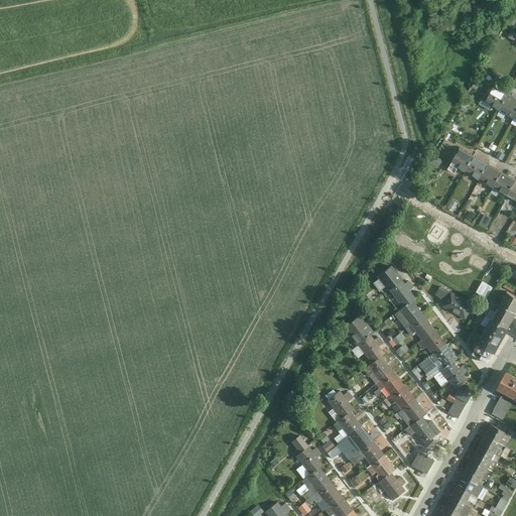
[(495,87),(486,102),(500,110),(509,94),(495,87)]
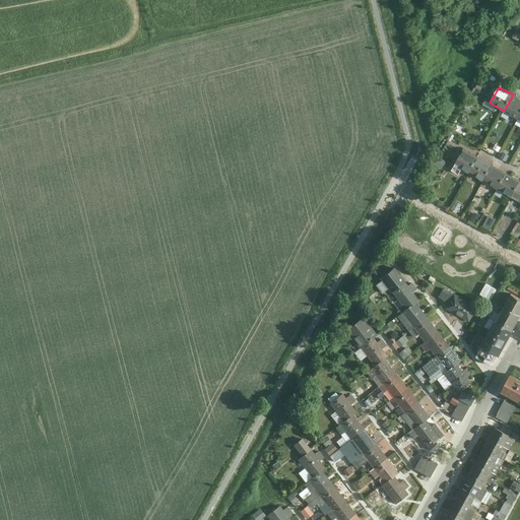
[(519,116),(519,99),(513,94),(504,111),(519,119),(519,116)]
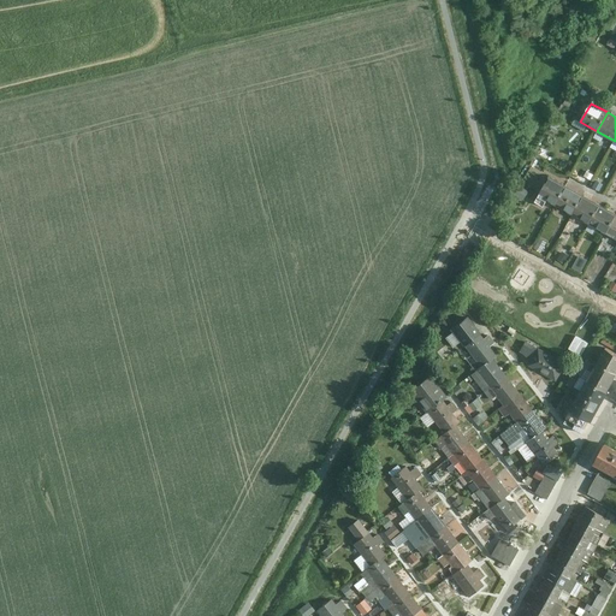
[(549,178),(538,196),(555,206),(566,188),(549,178)]
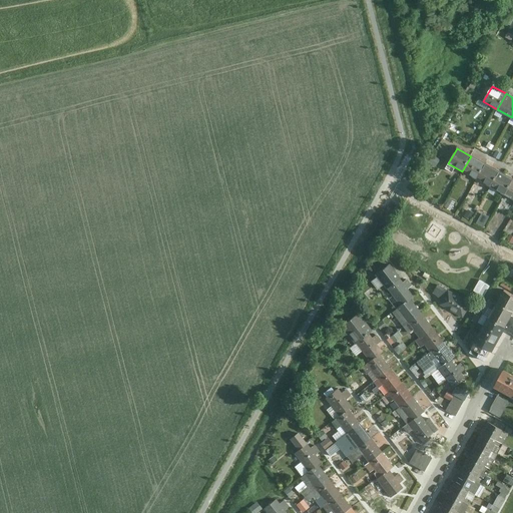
[(486,164),(471,156),(462,171),(477,179),(486,164)]
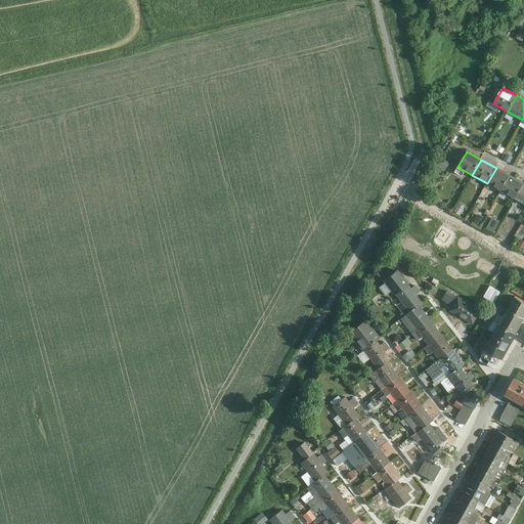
[(496,168),(487,183),(501,191),(511,176),(496,168)]
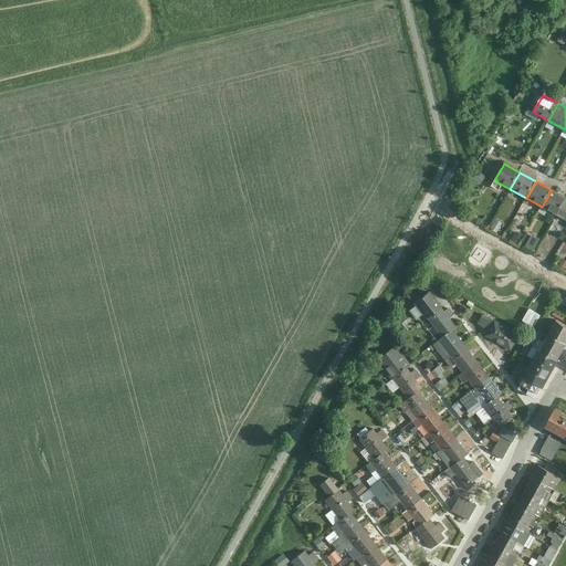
[(565,200),(565,197),(552,190),(542,207),(557,216),(565,200)]
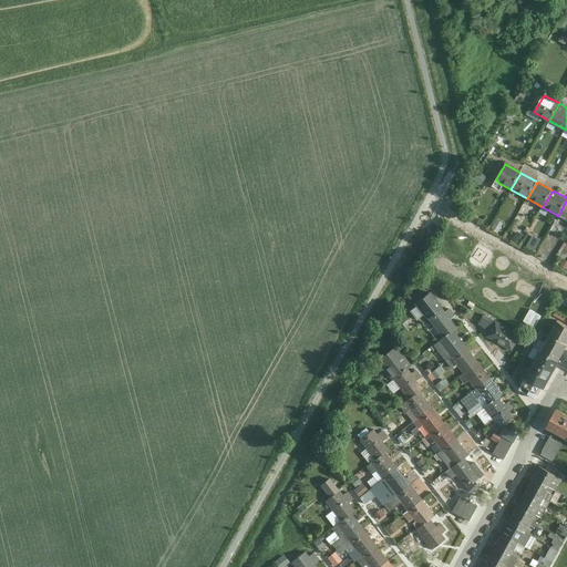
[(528,246),(537,250),(543,237),(534,234),(528,246)]
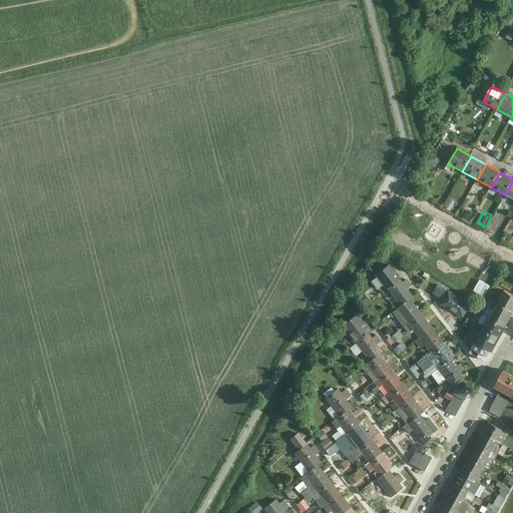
[(389,289),(401,279),(391,265),(378,274),(389,289)]
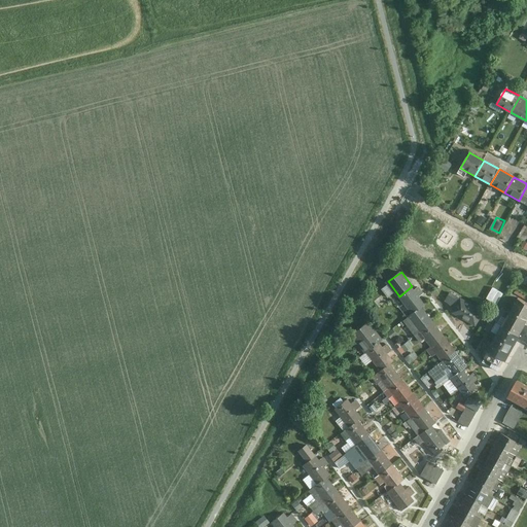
[(399,296),(414,315),(423,308),(427,305),(420,297),(424,293),(419,287),(415,290),(412,286),(399,296)]
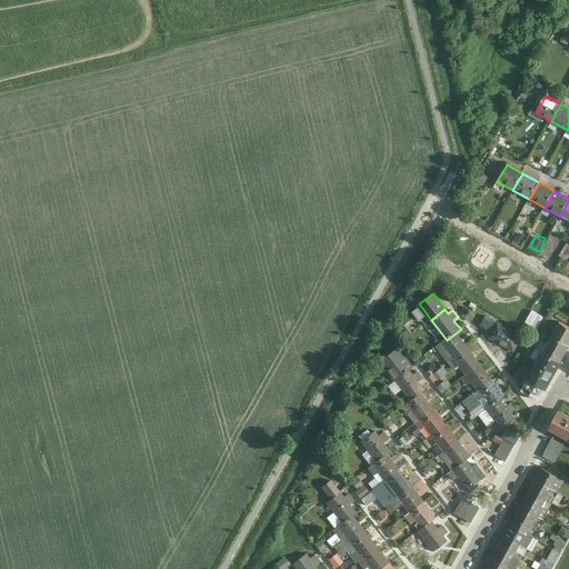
[(516,352),(525,337),(488,316),(482,325),(492,335),(490,338),(516,352)]
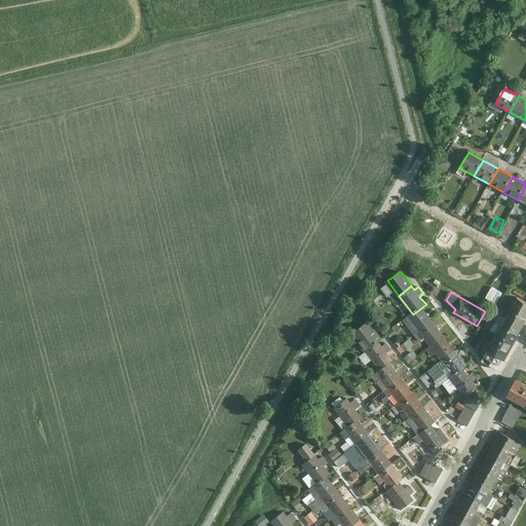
[(525,301),(520,298),(512,311),(525,318),(525,301)]
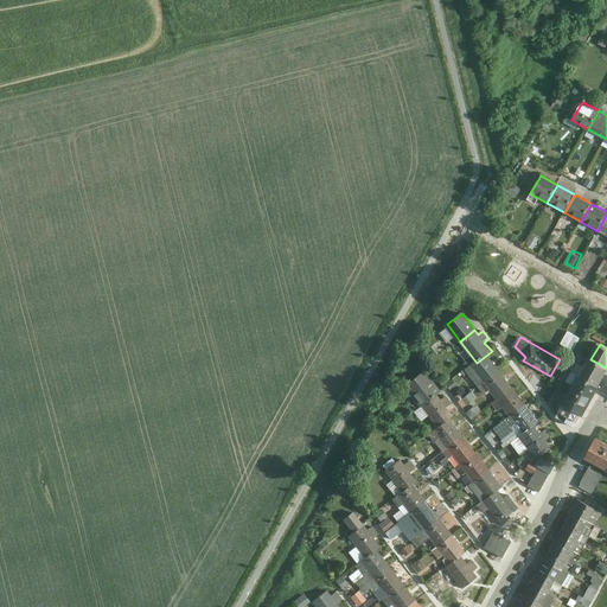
[(477,363),(465,371),(479,387),(500,371),(487,355),(477,363)]
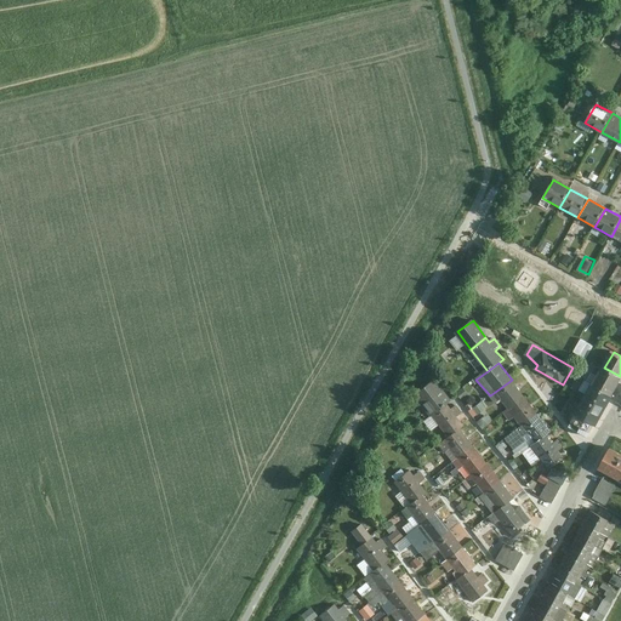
[(620,376),(604,368),(594,385),(615,396),(620,383),(620,376)]
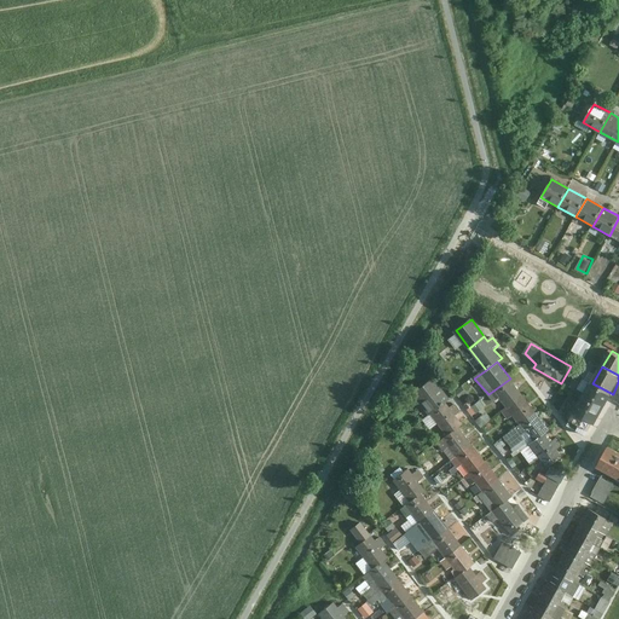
[(524,395),(510,379),(489,394),(496,403),(501,399),(507,409),(524,395)]
